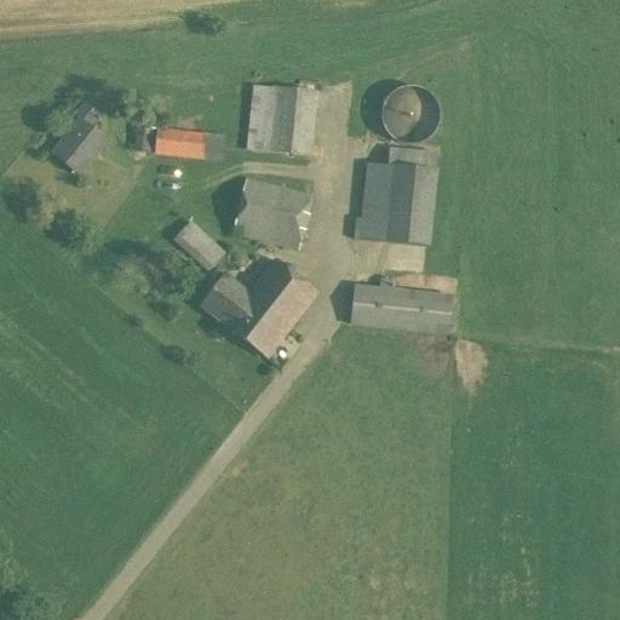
[(311,158),(317,92),(252,86),(246,151),(311,158)]
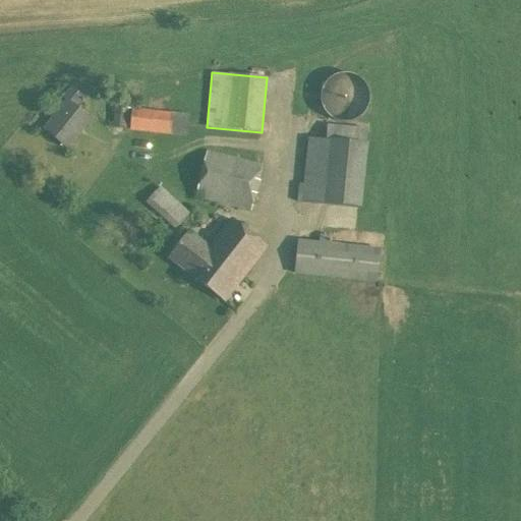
[(346,123),(350,122),(354,121),(358,119),(361,116),(364,113),(367,109),(368,105),(369,101),(369,97),(368,93),(367,88),(365,84),(362,80),(359,78),(355,75),(351,74),(346,73),(342,73),(338,74),(333,76),(330,78),(327,81),(324,85),(322,90),(321,94),(320,99),(321,103),(322,107),(324,111),(326,115),(330,118),(333,120),(337,122),(341,123),(346,123)]
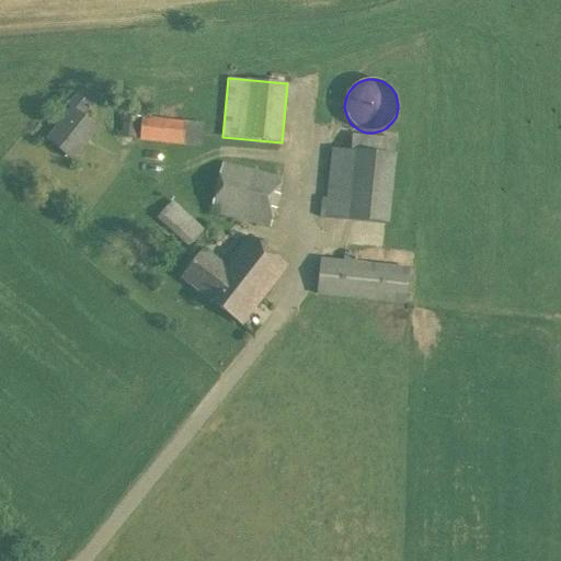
[(73,161),(100,128),(82,115),(91,104),(77,93),(67,106),(70,109),(45,139),(73,161)]
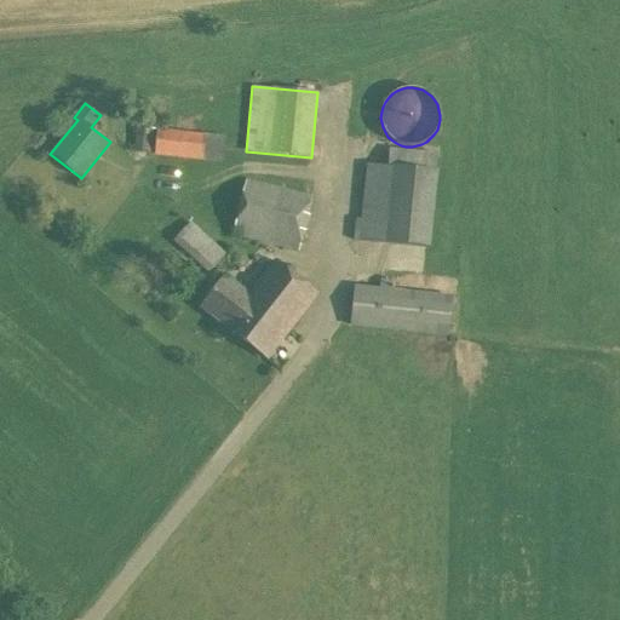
[(137,119),(133,151),(154,154),(154,155),(223,162),(225,137),(165,131),(166,122),(137,119)]
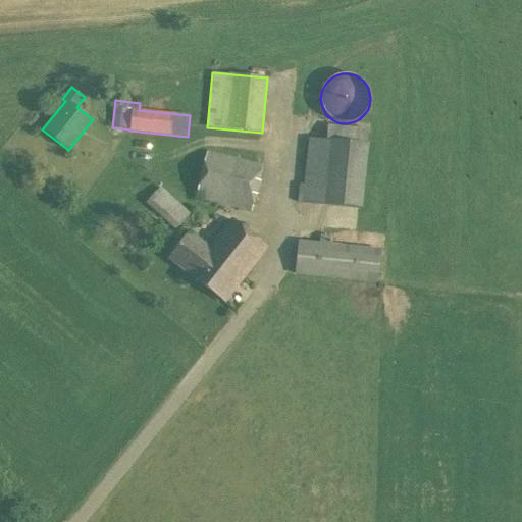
[(366,144),(367,129),(328,125),(326,141),(309,139),(304,186),(299,185),(297,202),(361,209),(369,145),(366,144)]
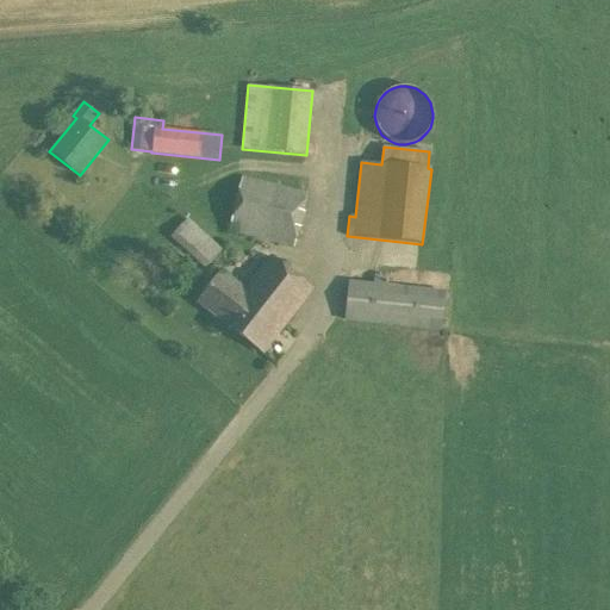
[(294,248),(307,193),(242,176),(229,231),(294,248)]
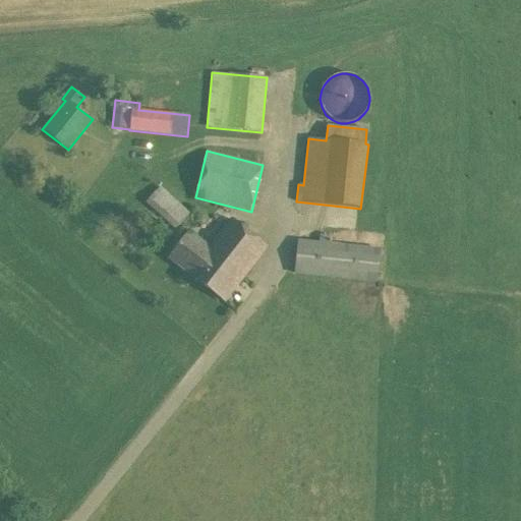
[(175,231),(190,215),(160,187),(146,204),(175,231)]
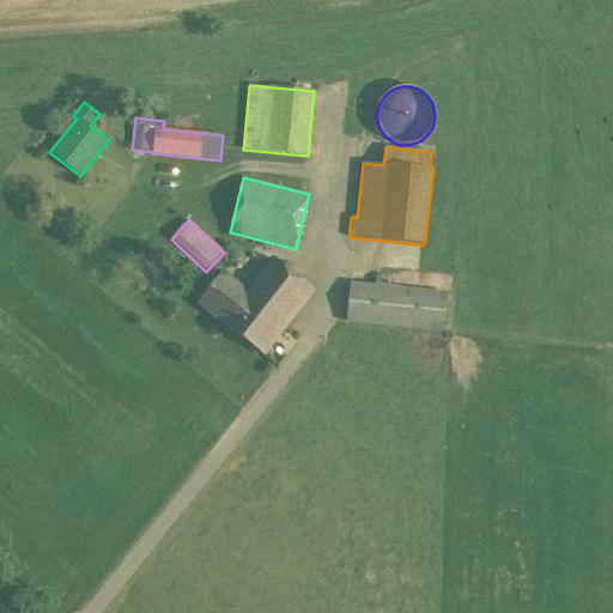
[(266,354),(314,291),(273,260),(249,291),(225,274),(201,305),(266,354)]
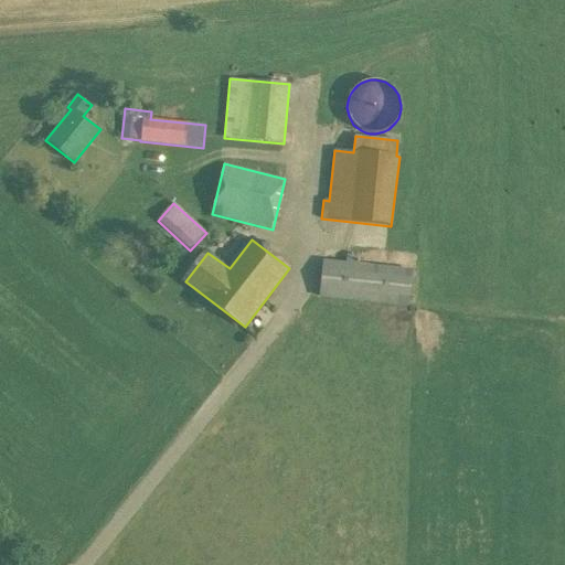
[(345,256),(345,264),(320,262),(317,299),(406,307),(409,270),(354,264),(355,256),(345,256)]
